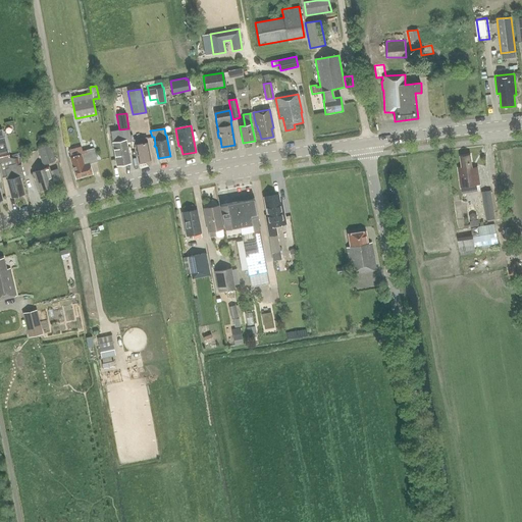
[(39,136),(41,144),(49,142),(46,134),(39,136)]
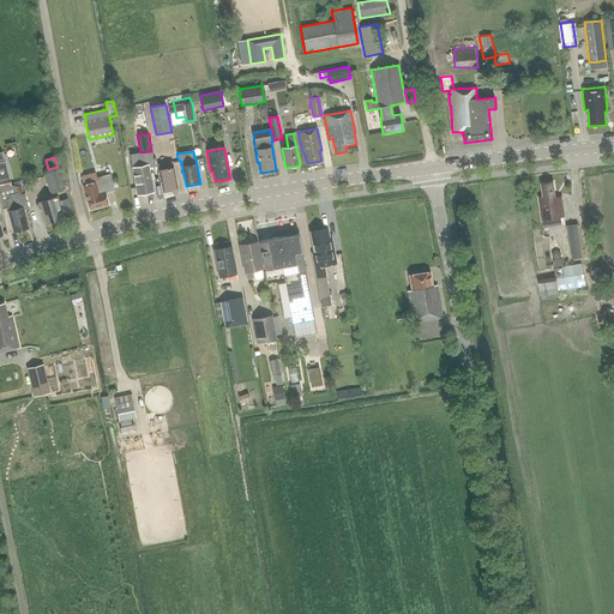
[(10,176),(5,162),(0,162),(0,198),(2,208),(7,206),(8,211),(7,211),(13,233),(16,232),(18,233),(20,232),(22,230),(29,228),(24,210),(28,209),(24,194),(23,196),(20,186),(12,188),(8,176),(10,176)]
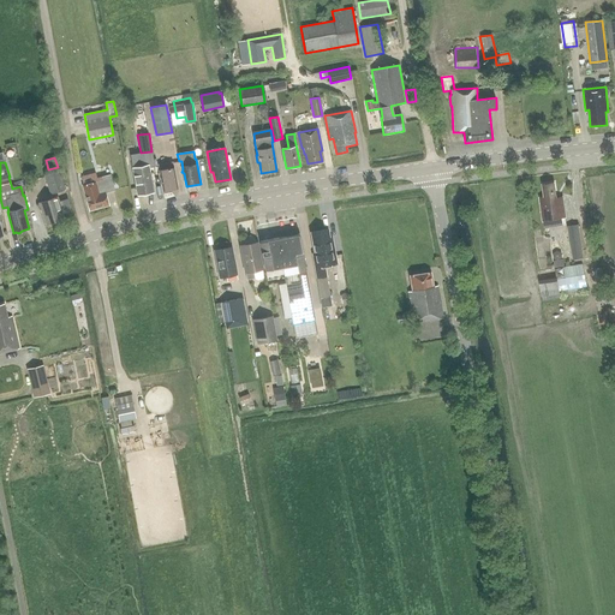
[(162,191),(177,187),(173,162),(157,165),(160,173),(159,174),(160,178),(161,179),(162,191)]
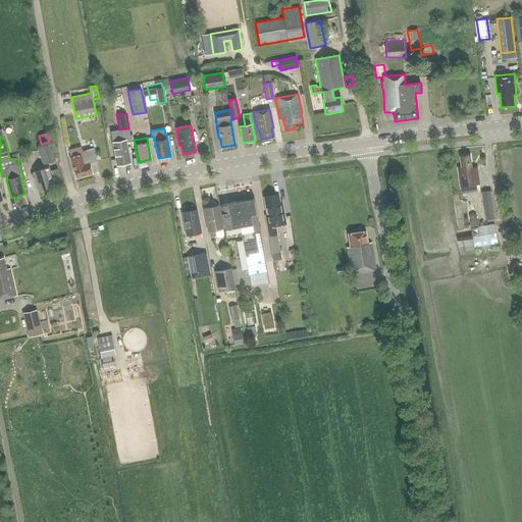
[(116,166),(131,163),(125,140),(112,143),(116,166)]
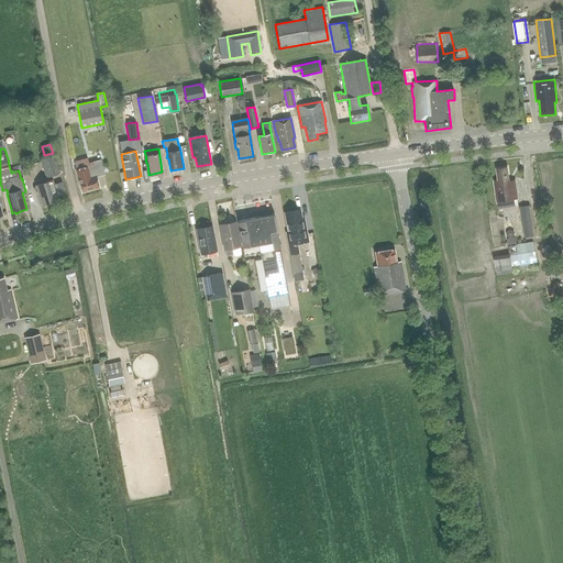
[(54,155),(40,159),(45,178),(59,174),(54,155)]
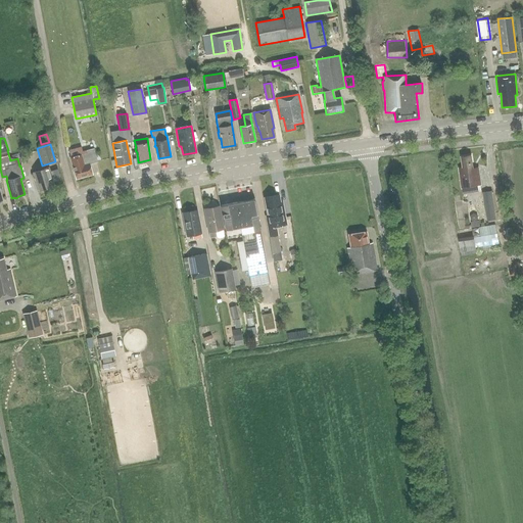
[(90,164),(97,162),(94,148),(87,150),(87,153),(70,157),(73,168),(76,180),(93,175),(90,164)]
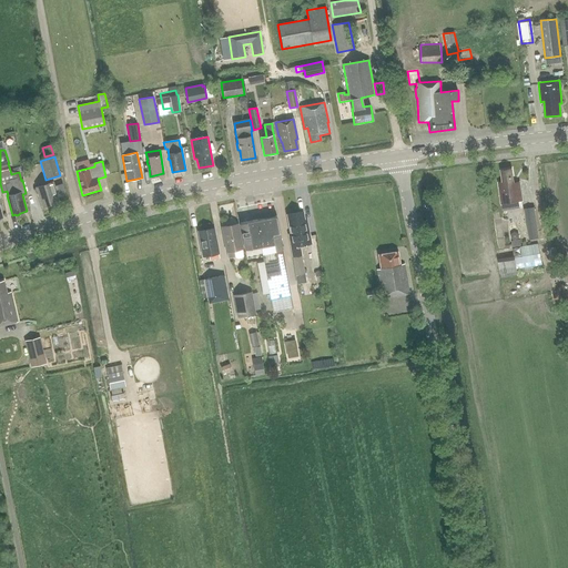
[(501,204),(523,201),(519,182),(514,183),(511,169),(500,170),(503,182),(498,182),(501,204)]
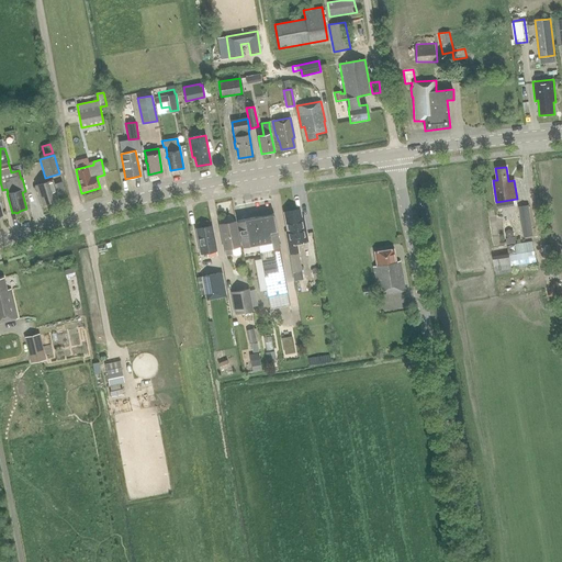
[(48,202),(58,199),(57,195),(62,193),(64,192),(64,190),(62,182),(54,184),(52,180),(36,186),(42,204),(43,204),(44,205),(48,204),(48,202)]
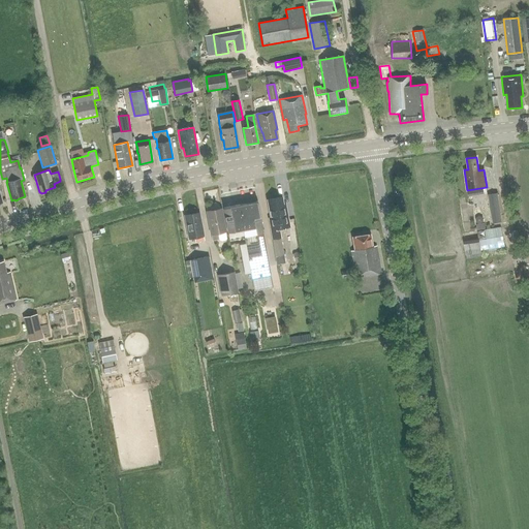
[(489,194),(493,222),(501,221),(497,193),(489,194)]
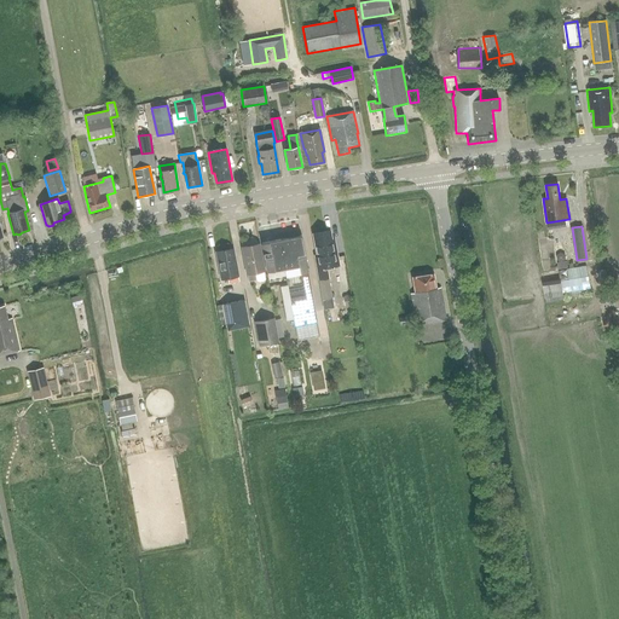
[(317,271),(325,268),(336,266),(337,265),(337,262),(337,258),(335,244),(333,244),(330,231),(312,233),(317,256),(314,256),(317,271)]
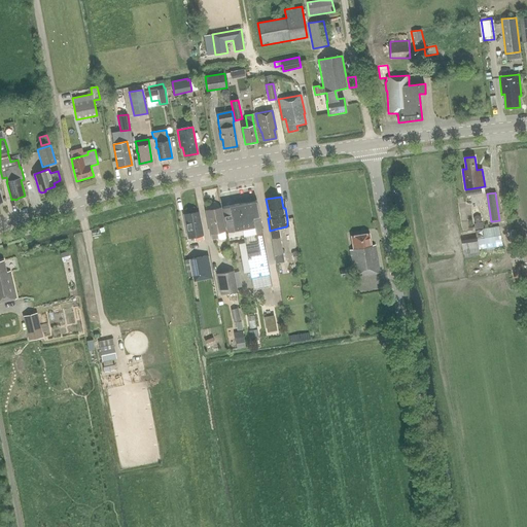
[(272,286),(270,274),(257,203),(258,203),(258,200),(222,207),(227,233),(242,230),(253,290),(272,286)]
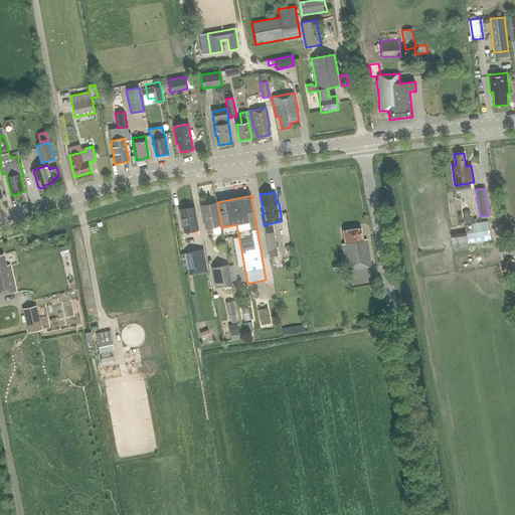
[(205,228),(206,234),(213,233),(215,234),(218,234),(220,232),(219,225),(220,225),(216,203),(201,205),(205,228)]
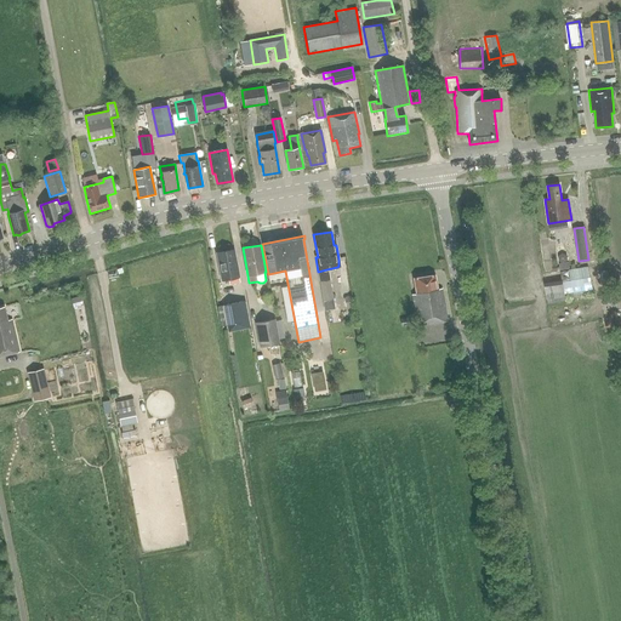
[(221,280),(239,277),(234,250),(216,254),(221,280)]
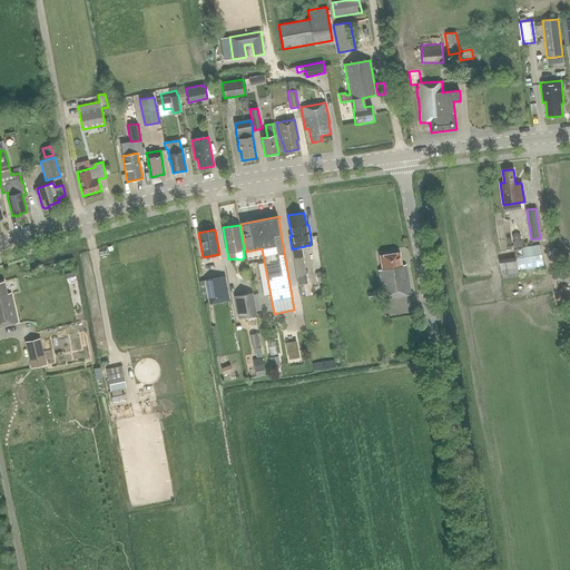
[(518,272),(518,273),(542,269),(540,246),(514,249),(516,257),(500,259),(501,274),(518,272)]
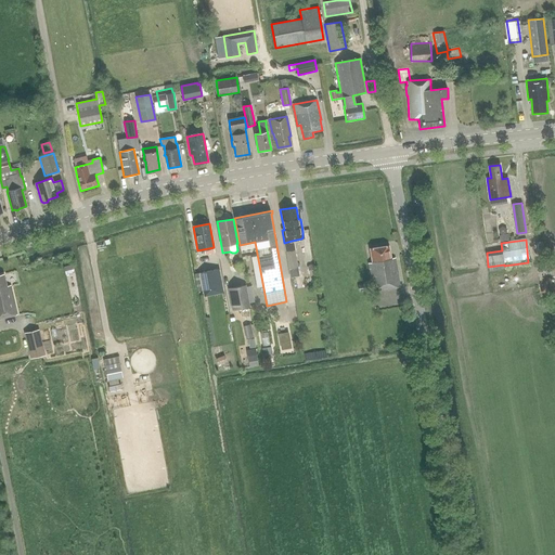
[(373,291),(399,286),(395,258),(390,259),(389,246),(387,246),(371,249),(370,249),(372,263),(369,263),(373,291)]
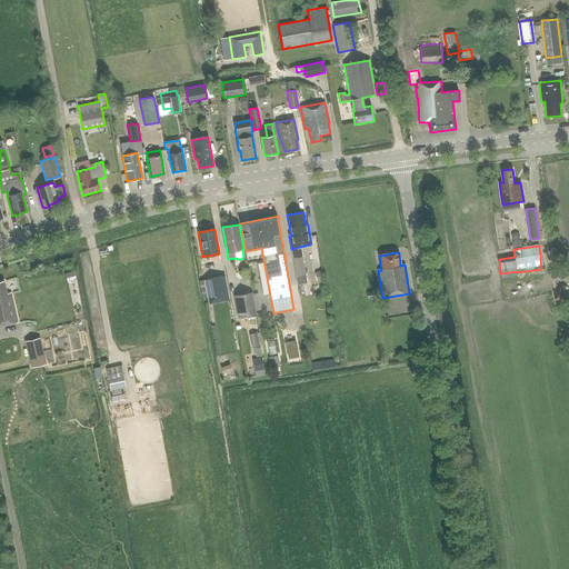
[(292,259),(298,285),(307,283),(302,257),(292,259)]
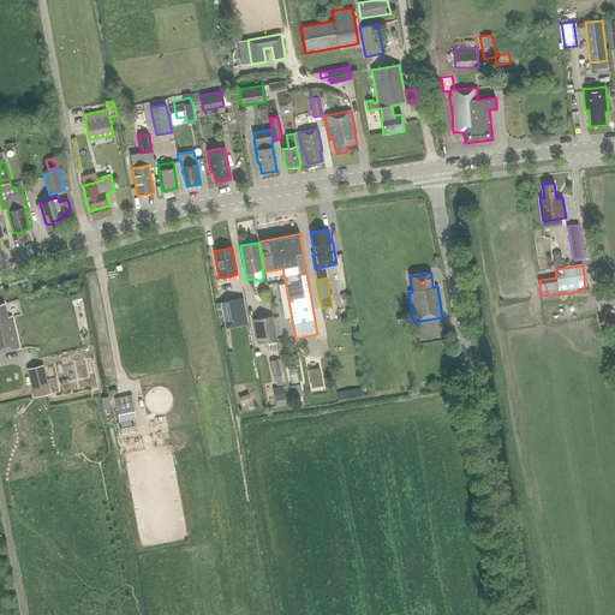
[(83,302),(81,293),(70,297),(72,304),(83,302)]
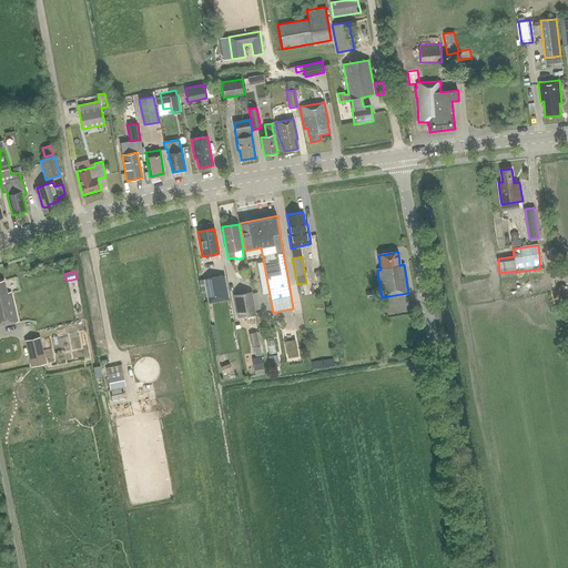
[(229,293),(224,275),(199,281),(202,298),(229,293)]
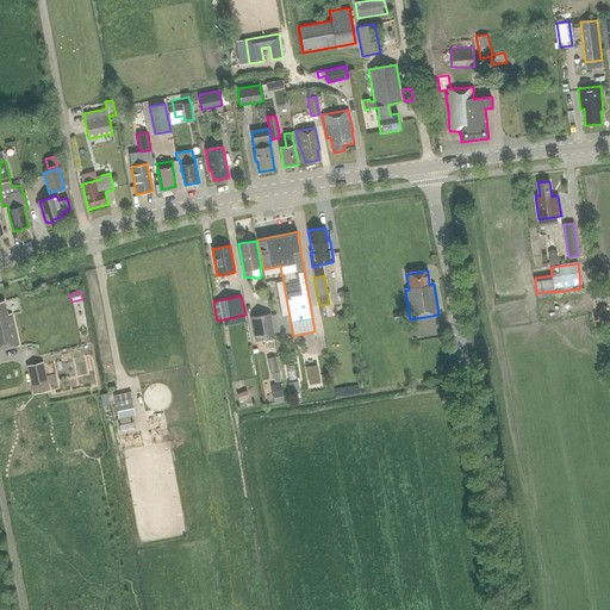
[(0,350),(19,346),(11,313),(7,315),(4,302),(0,303),(0,350)]
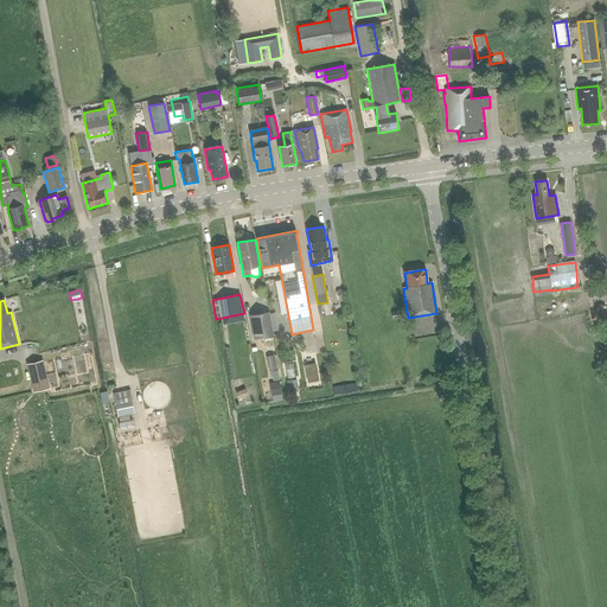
[(249,315),(254,339),(273,336),(272,332),(269,314),(268,312),(249,315)]
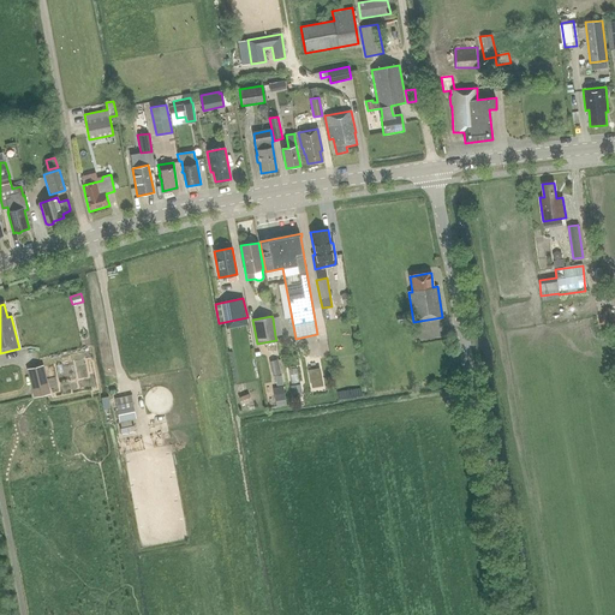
[(280,375),(280,374),(282,374),(280,359),(269,362),(273,376),(280,375)]
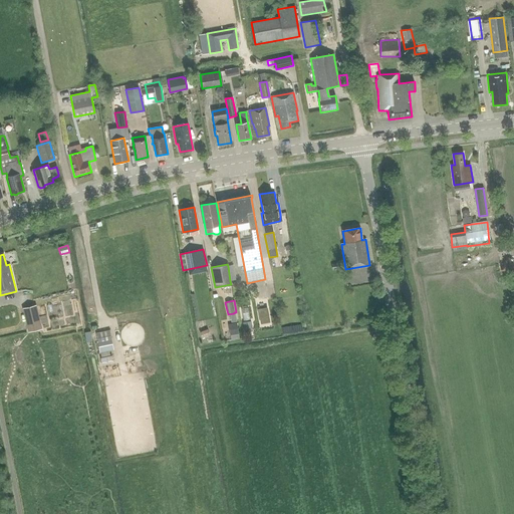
[(36,305),(22,308),(28,332),(42,329),(36,305)]
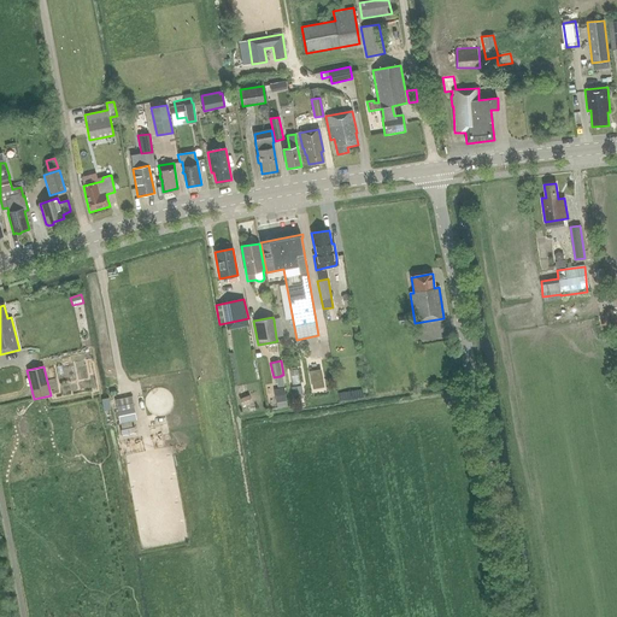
[(321,370),(310,371),(313,389),(323,387),(321,370)]
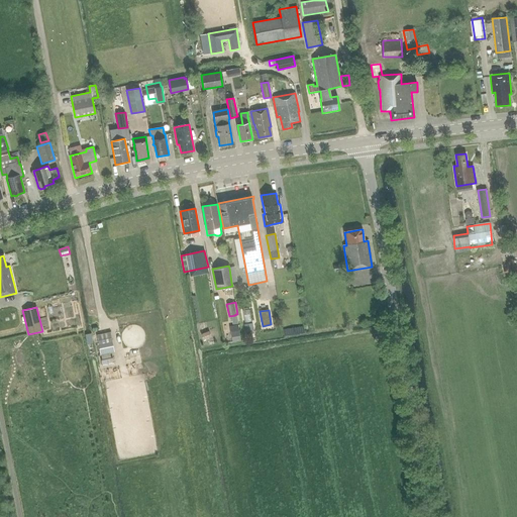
[(246,333),(255,331),(253,321),(244,323),(246,333)]
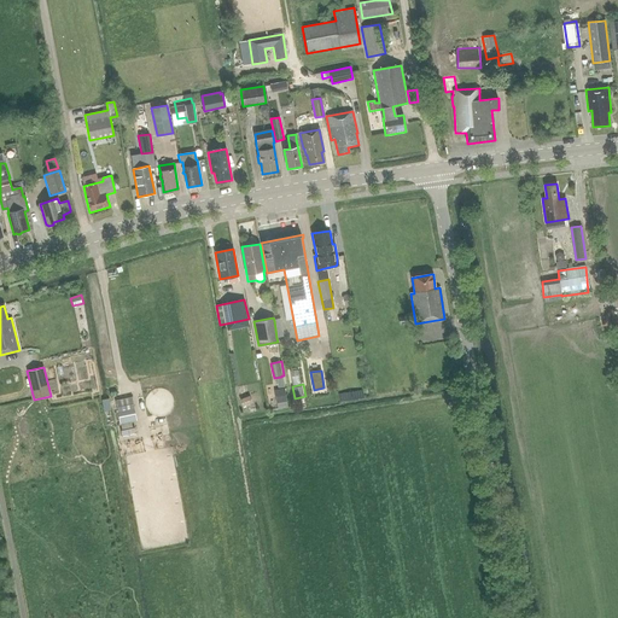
[(285,389),(274,390),(275,403),(287,402),(285,389)]
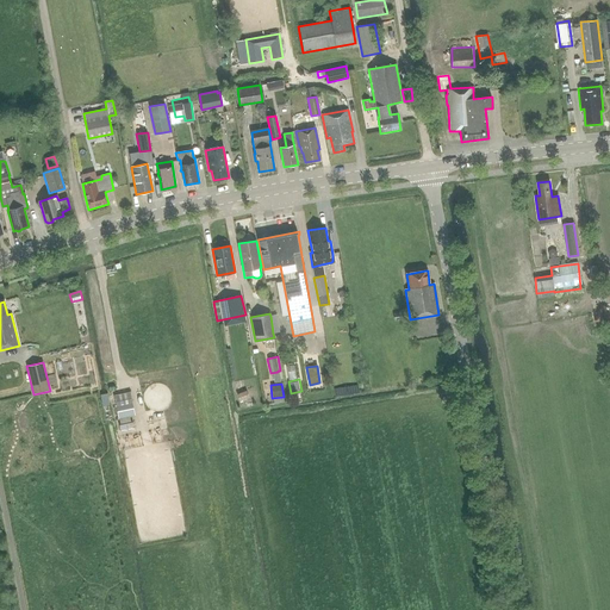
[(246,391),(236,394),(240,403),(249,399),(246,391)]
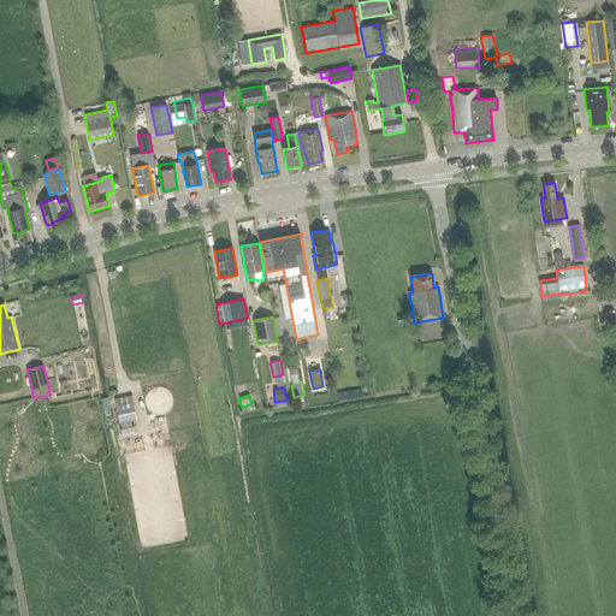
[(116,400),(119,419),(135,416),(131,397),(116,400)]
